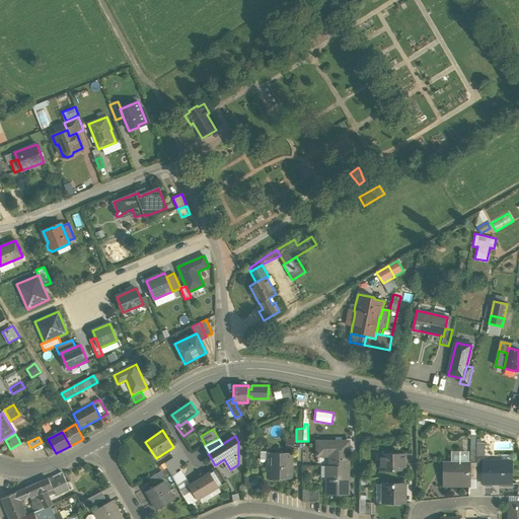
[(348,441),(329,441),(329,442),(317,442),(317,453),(329,453),(329,465),(348,466),(348,441)]
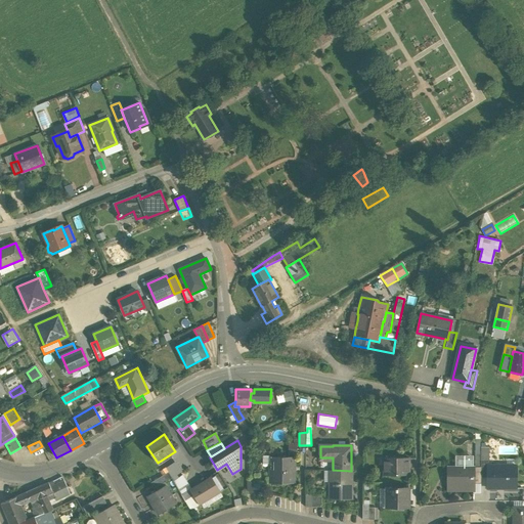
[(294,457),(270,457),(270,464),(270,483),(294,483),(294,457)]
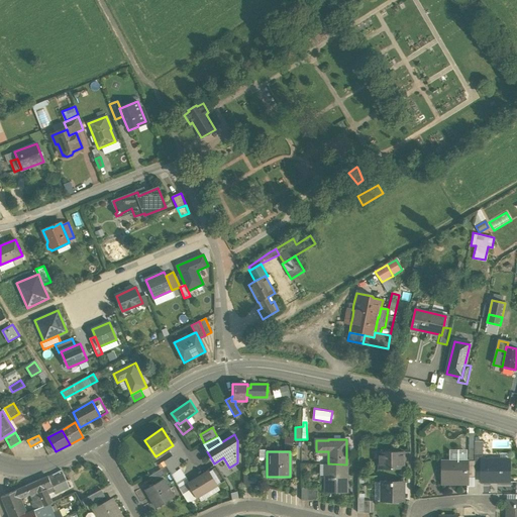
[(403,451),(379,451),(379,469),(404,469),(403,451)]
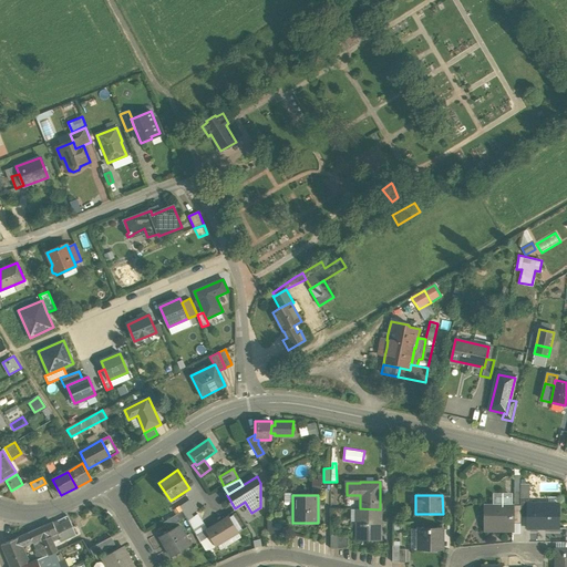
[(179,506),(183,512),(186,517),(188,521),(194,517),(192,514),(197,511),(191,498),(179,506)]
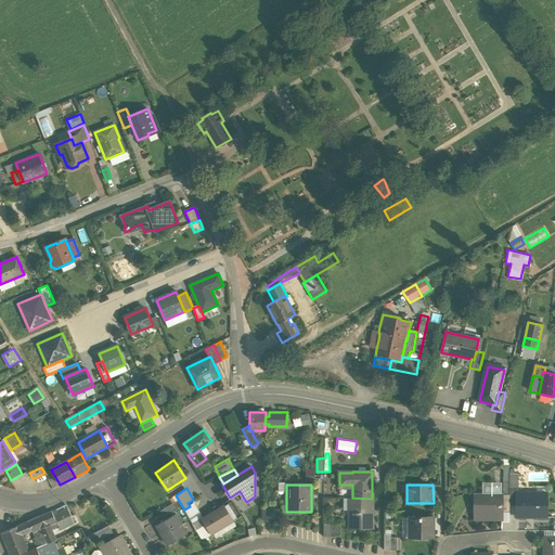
[(518,489),(508,488),(508,494),(508,505),(517,505),(517,492),(518,492),(518,489)]
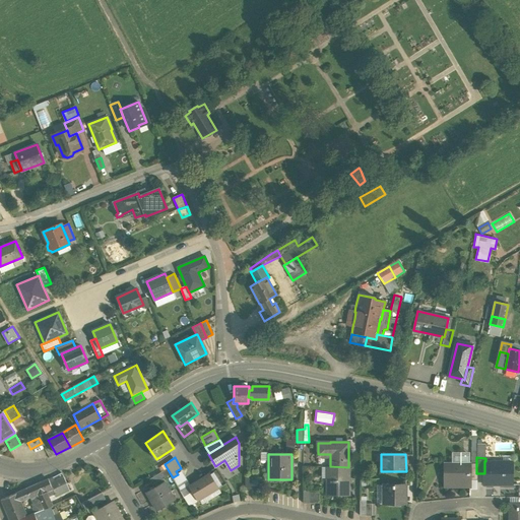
[(512,464),(495,464),(495,461),(485,461),(484,461),(484,473),(484,484),(512,484),(512,464)]
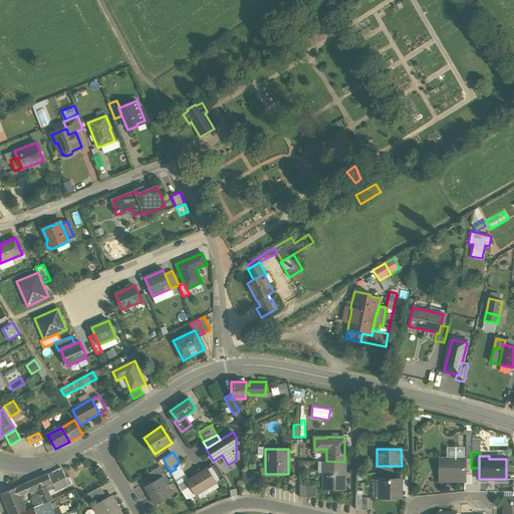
[(465,458),(440,458),(440,478),(465,478),(465,473),(465,458)]
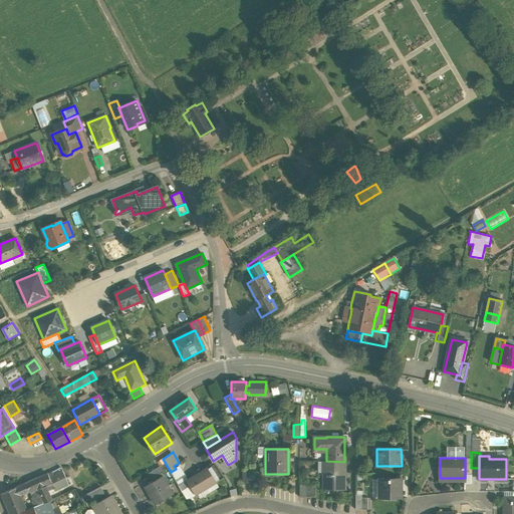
[(326,461),(323,462),(323,487),(344,487),(344,462),(326,461)]
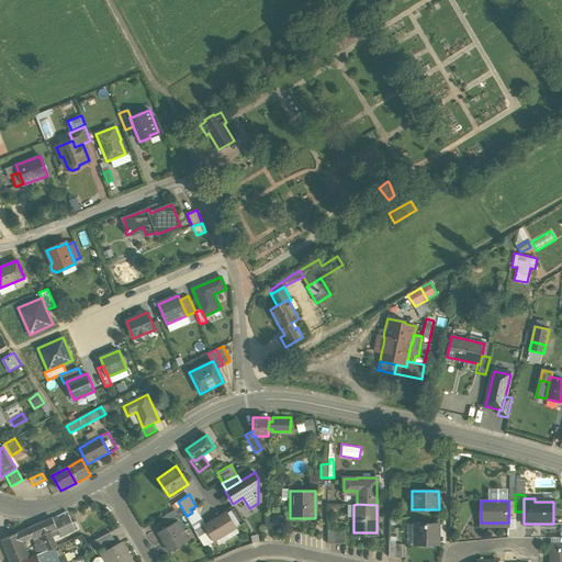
[(205,525),(204,526),(208,531),(214,541),(245,523),(235,506),(205,525)]
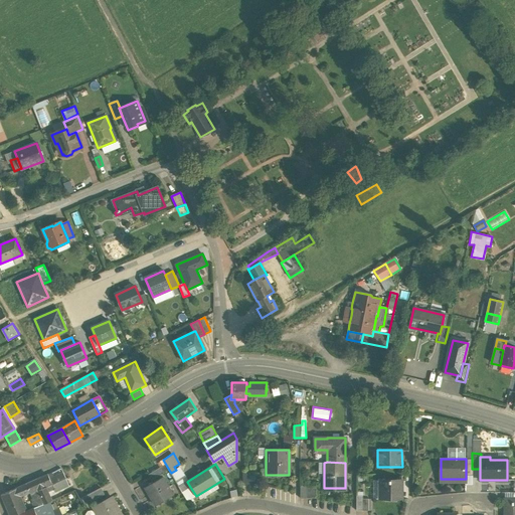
[(152,481),(169,470),(166,465),(148,475),(152,481)]
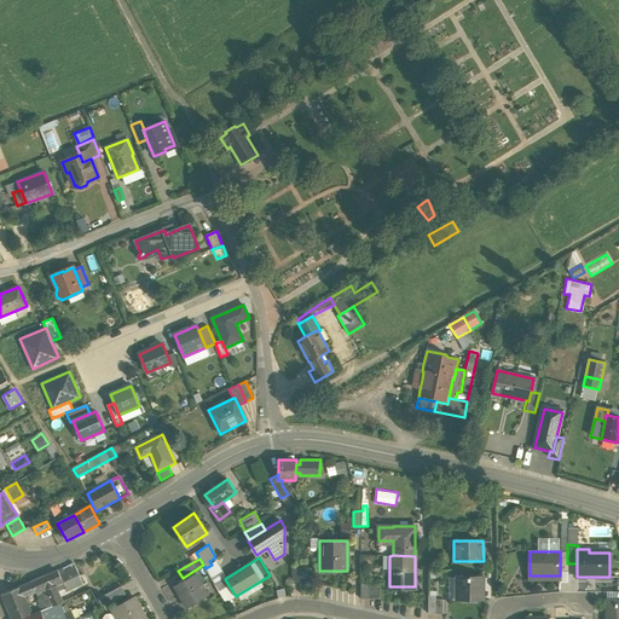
[(212,565),(206,568),(215,584),(225,579),(226,578),(217,561),(212,565)]
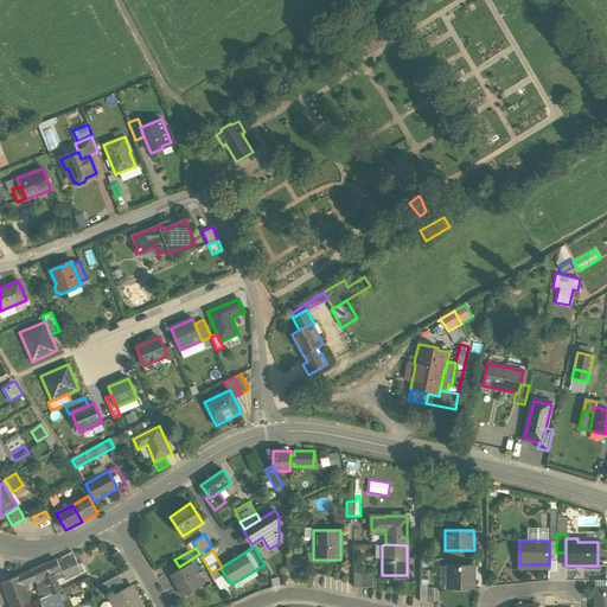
[(74,557),(65,562),(69,569),(77,564),(78,564),(74,557)]
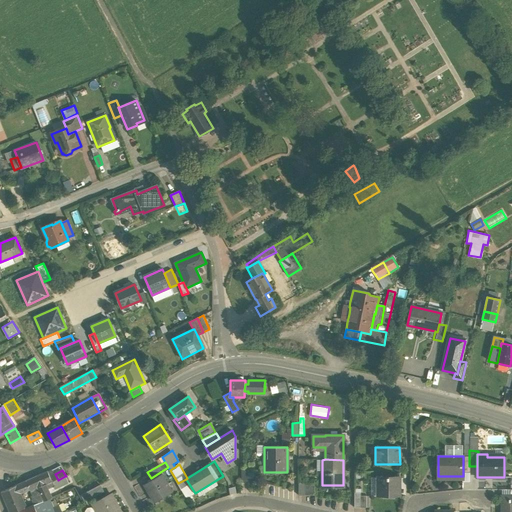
[(48,472),(42,475),(41,475),(16,486),(19,494),(37,486),(38,488),(46,485),(52,482),(49,477),(48,472)]
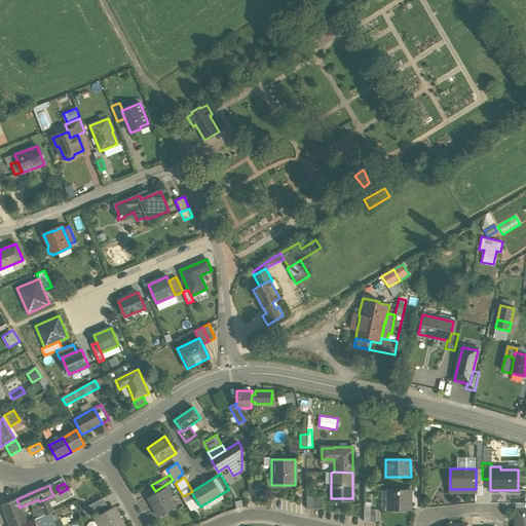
[(57,487),(50,490),(53,495),(60,493),(57,487)]
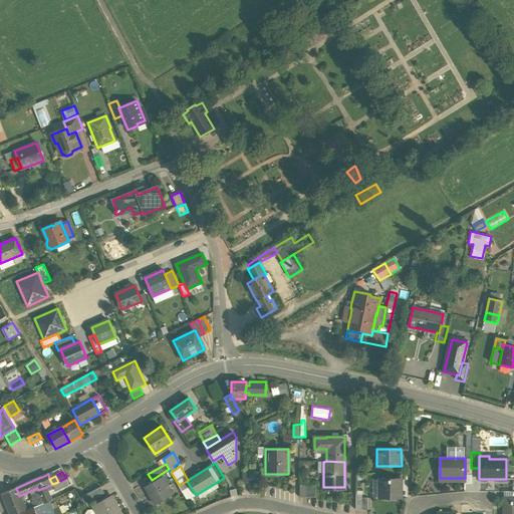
[(163,477),(146,487),(156,504),(173,494),(163,477)]
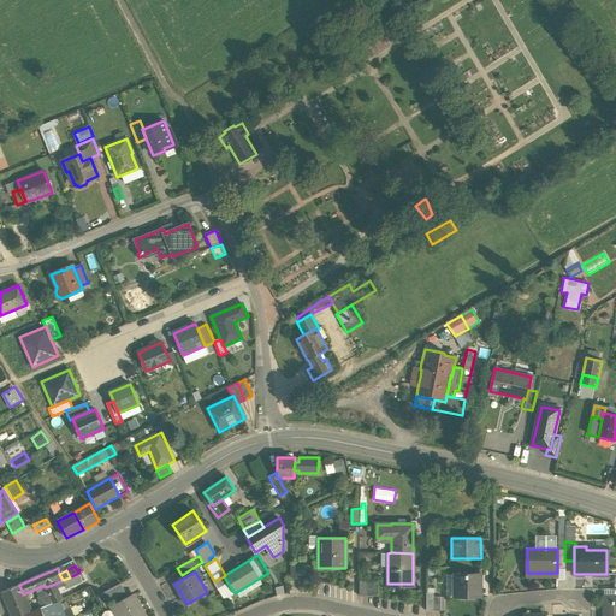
[(70,578),(63,580),(65,586),(66,588),(82,580),(78,573),(70,578)]
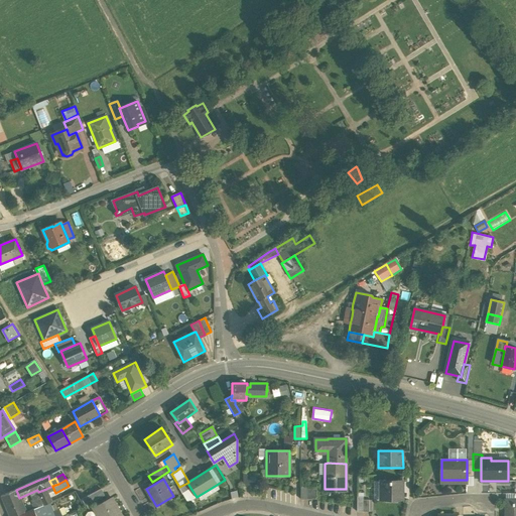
[(403,481),(381,481),(381,499),(403,499),(403,481)]
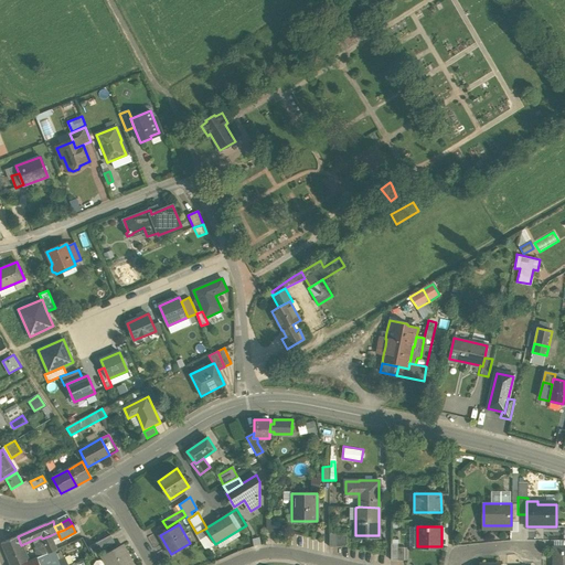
[(200,541),(209,534),(205,529),(196,533),(200,541)]
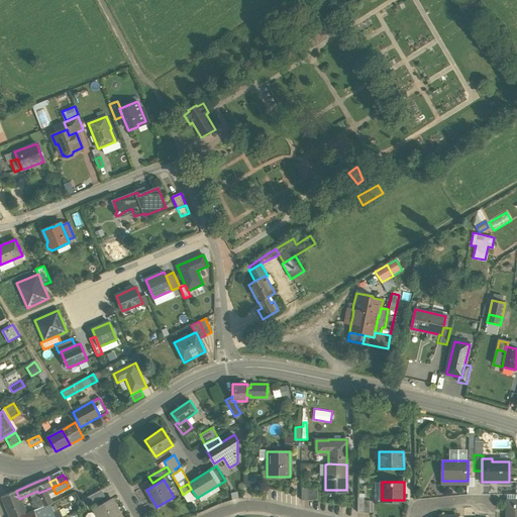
[(46,490),(38,493),(41,498),(44,506),(53,503),(48,494),(55,492),(53,487),(46,490)]
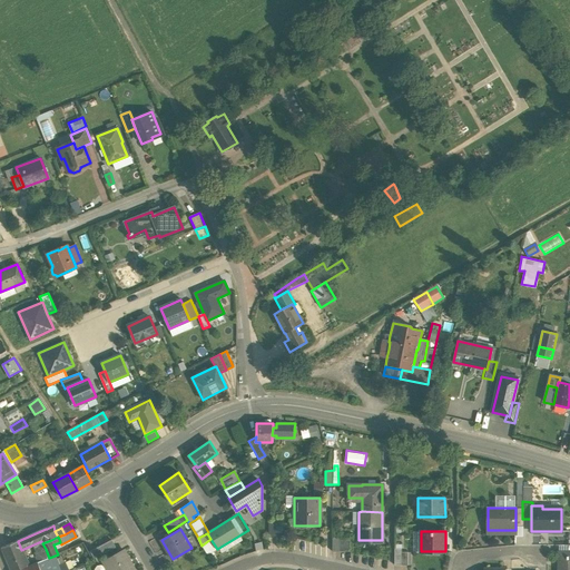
[(352,538),(338,538),(338,551),(352,551),(352,538)]
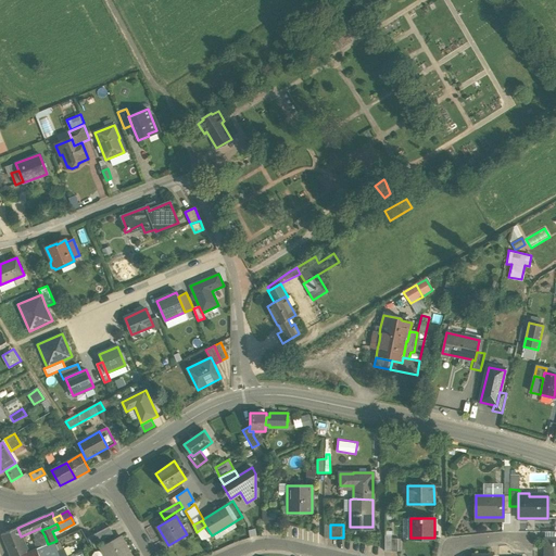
[(212,535),(205,526),(197,532),(202,541),(212,535)]
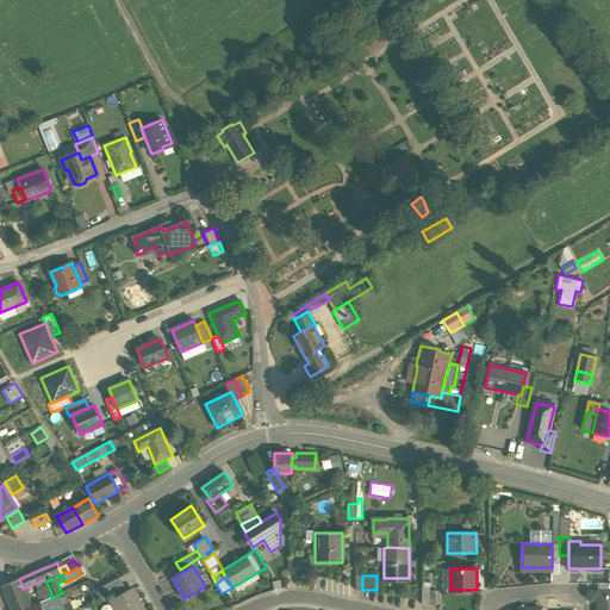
[(119,578),(97,590),(100,598),(124,585),(119,578)]
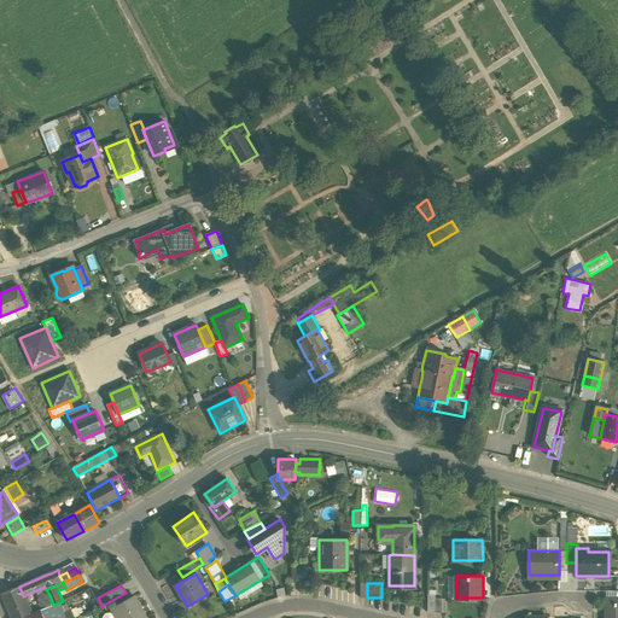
[(19,587),(1,594),(11,617),(21,617),(30,614),(23,596),(19,587)]
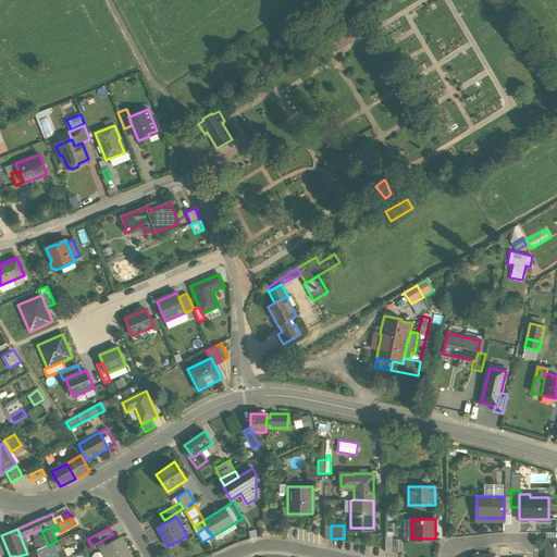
[(45,536),(35,541),(38,549),(46,546),(48,545),(45,536)]
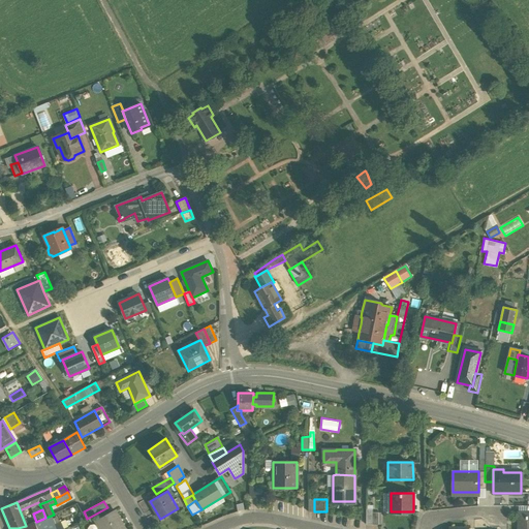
[(124,528),(115,510),(96,521),(99,528),(124,528)]
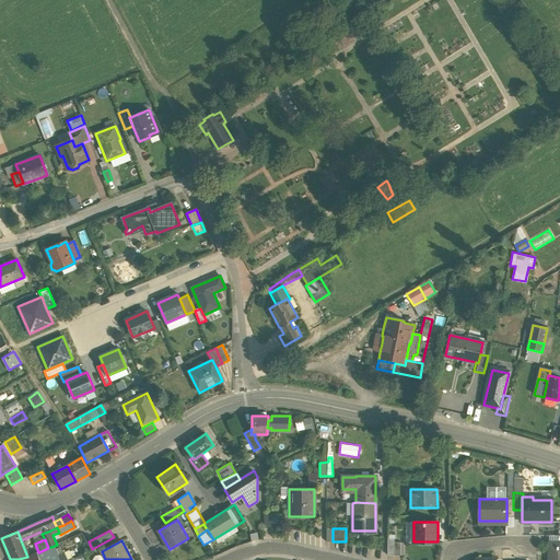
[(559,559),(559,543),(549,543),(549,559),(559,559)]
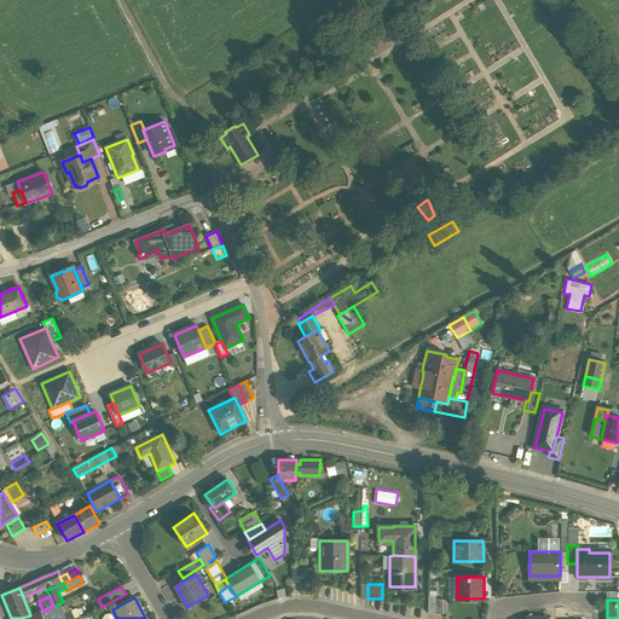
[(42,611),(40,611),(44,618),(55,613),(51,607),(42,611)]
